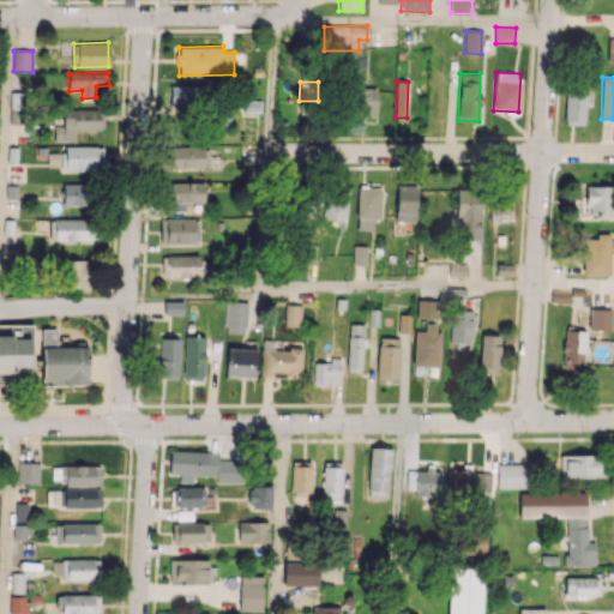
[(564,122),(587,124),(588,83),(566,83),(564,122)]
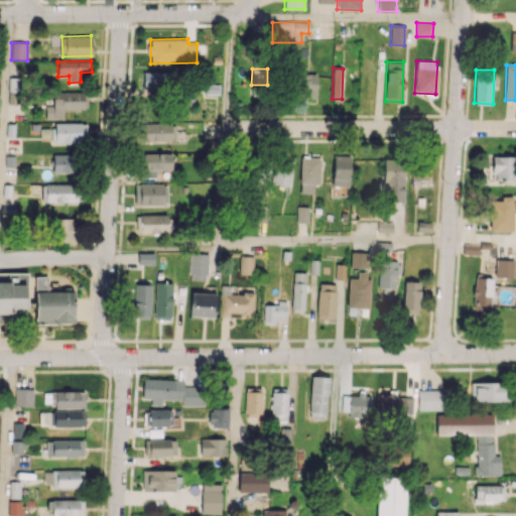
[(143,73),(143,90),(171,89),(170,72),(143,73)]
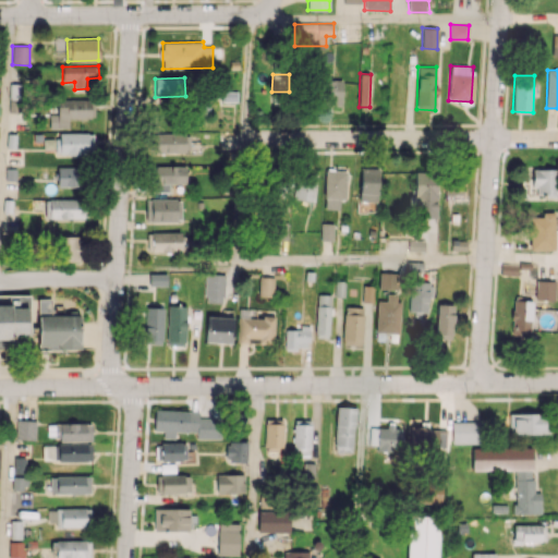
[(322,106),(341,106),(342,80),(323,80),(322,106)]
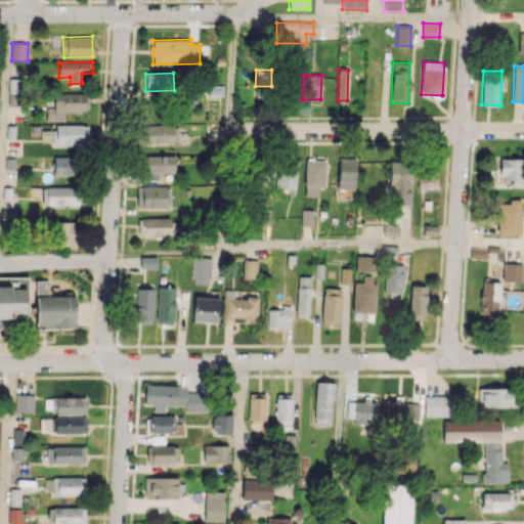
[(85,93),(53,93),(53,107),(46,107),(46,121),(63,121),(63,111),(85,111),(85,93)]
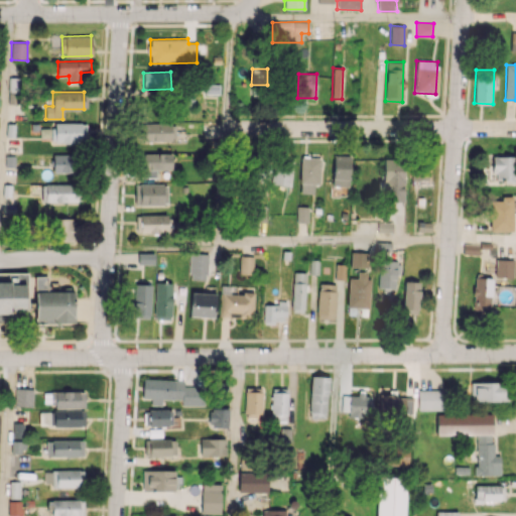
[(51,142),(86,144),(87,123),(52,122),(51,142)]
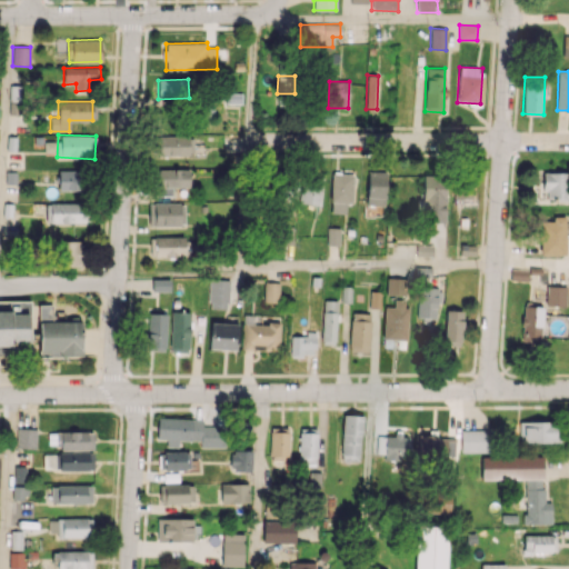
[(193,136),(157,136),(157,156),(193,155),(193,136)]
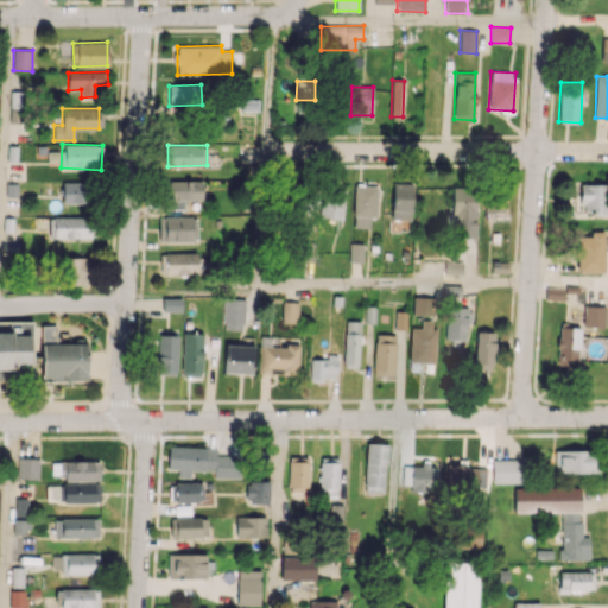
[(202,181),(165,182),(166,208),(184,207),(184,201),(202,200),(202,181)]
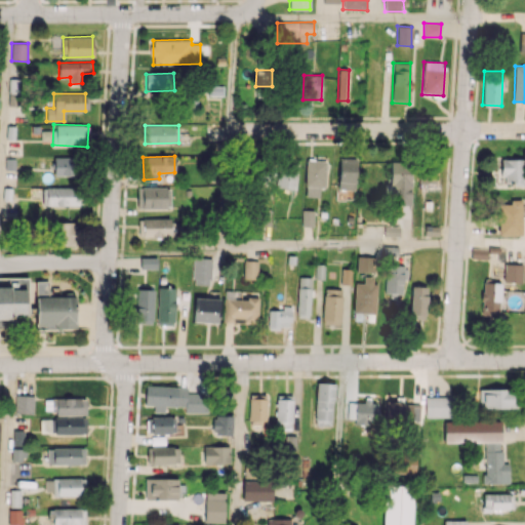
[(53,175),(75,175),(74,157),(53,157),(53,175)]
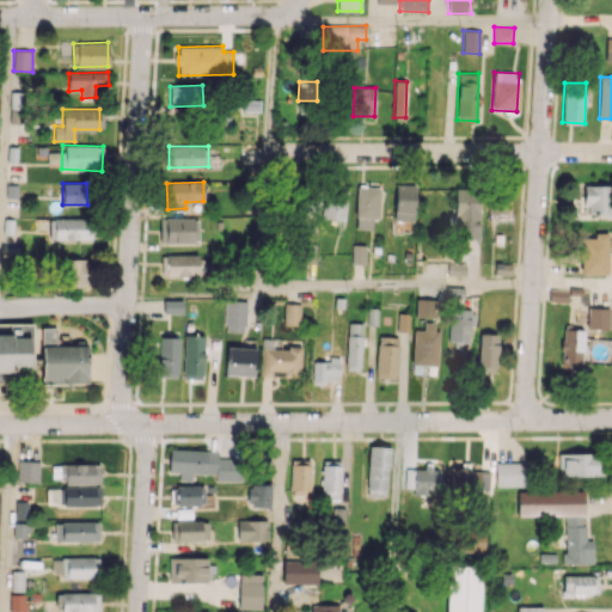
[(416,185),(396,184),(395,221),(415,221),(416,185)]
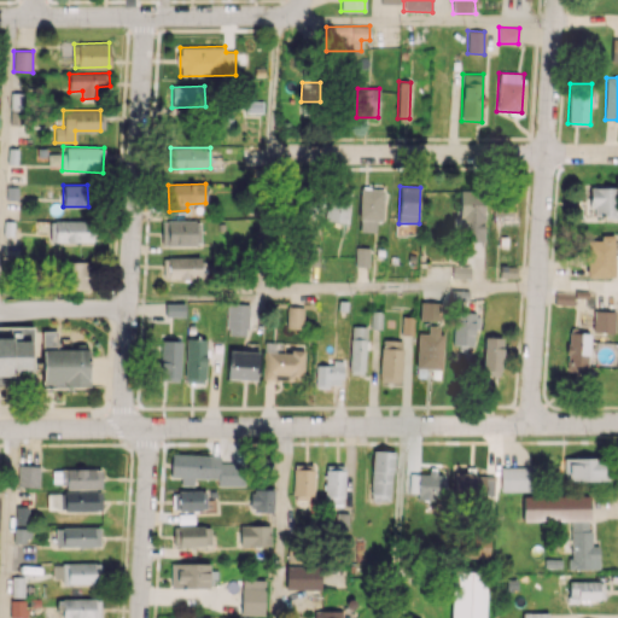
[(590,216),(617,216),(617,187),(592,187),(590,216)]
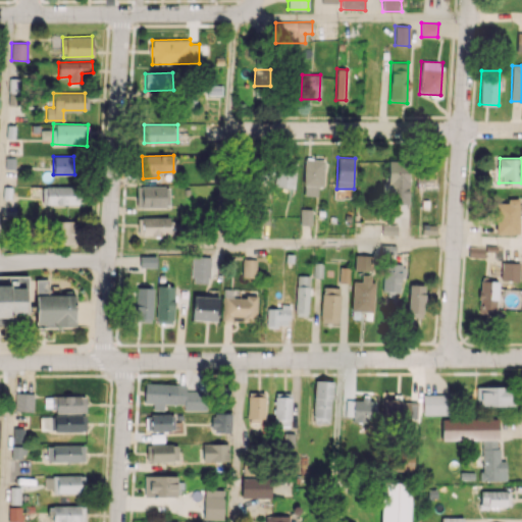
[(318,187),(323,187),(324,159),(305,159),(303,195),(317,196),(318,187)]
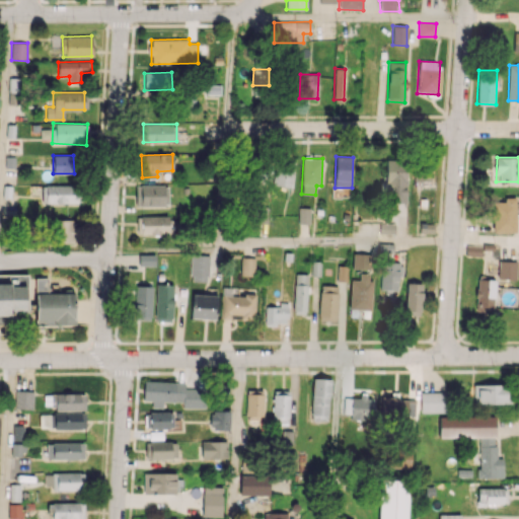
[(406,160),(387,160),(385,202),(405,203),(406,160)]
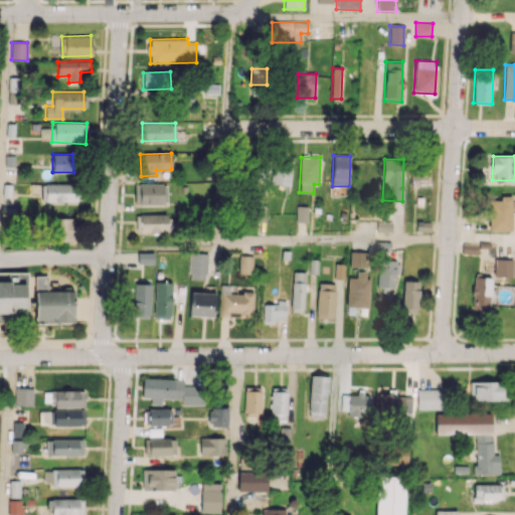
[(273,161),(271,184),(290,185),(291,162),(273,161)]
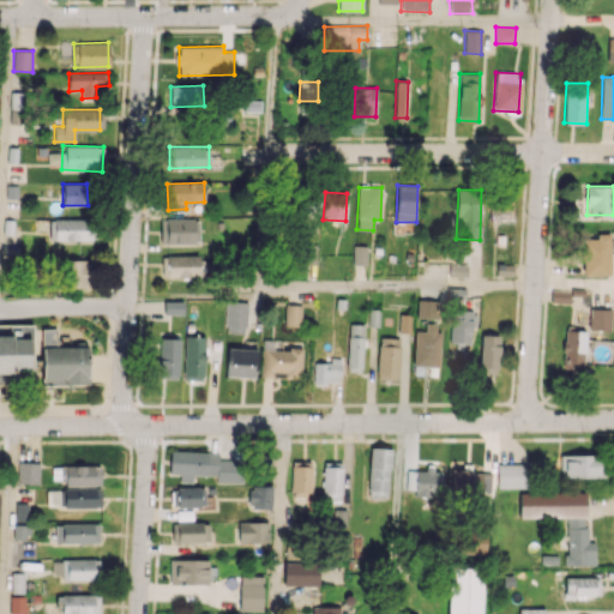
[(91,240),(91,218),(49,220),(49,240),(91,240)]
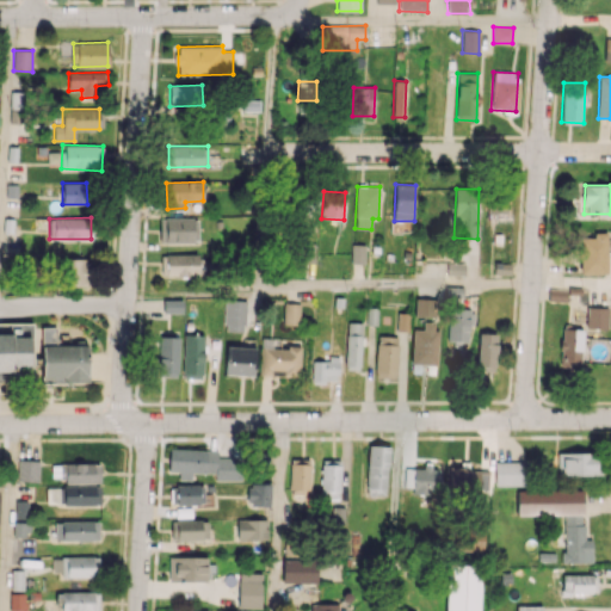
[(198,244),(198,218),(161,217),(161,242),(198,244)]
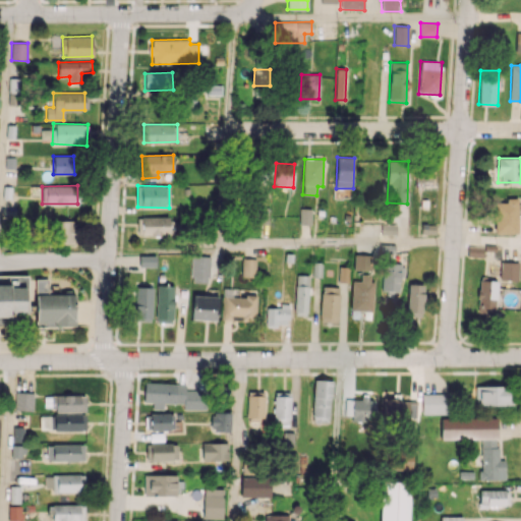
[(517,198),(506,197),(506,201),(495,201),(495,233),(517,233),(517,198)]
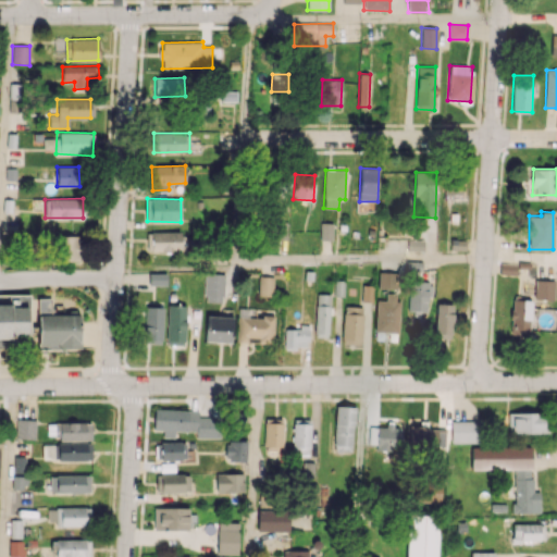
[(287,222),(275,222),(275,239),(287,239),(287,222)]
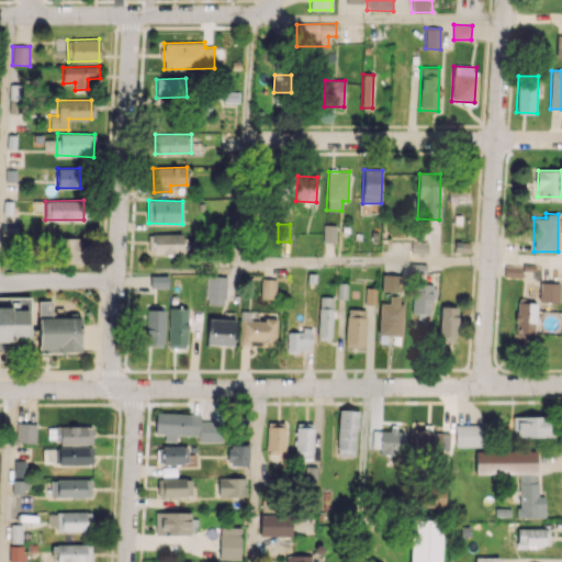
[(335,243),(336,225),(324,225),(323,242),(335,243)]
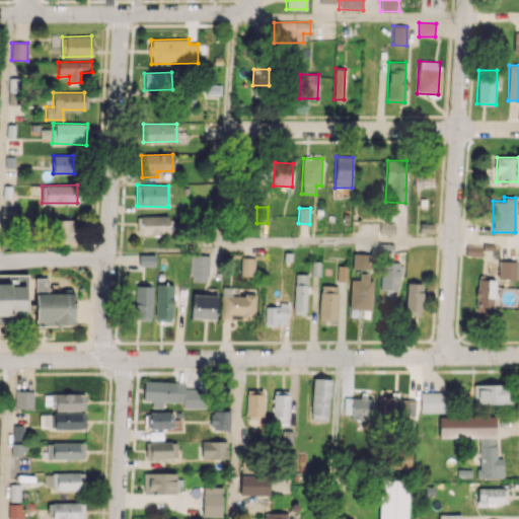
[(171,233),(171,215),(140,216),(141,235),(171,233)]
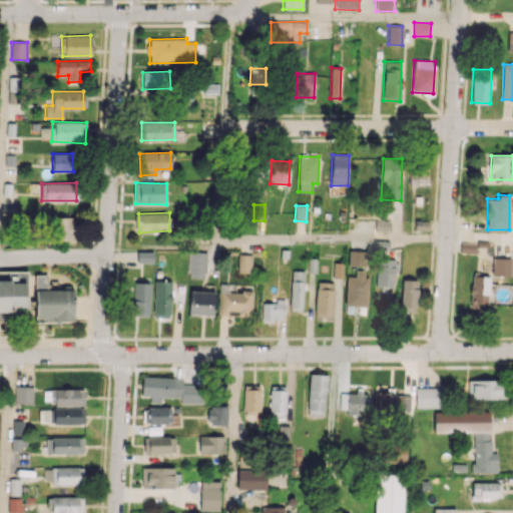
[(72,240),(72,217),(53,217),(53,240),(72,240)]
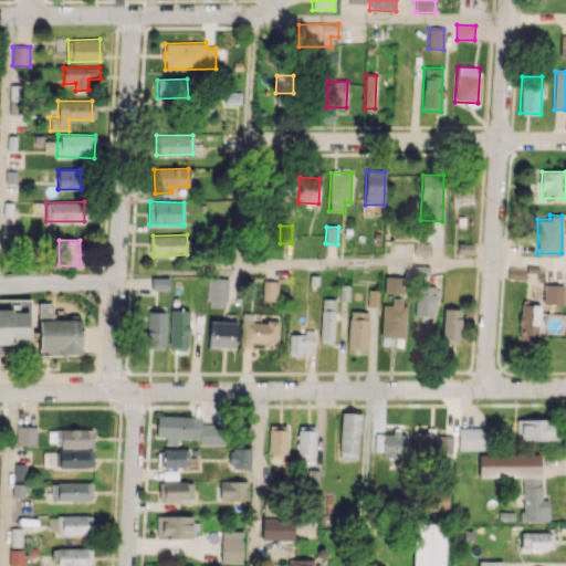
[(430,255),(431,243),(415,243),(413,254),(430,255)]
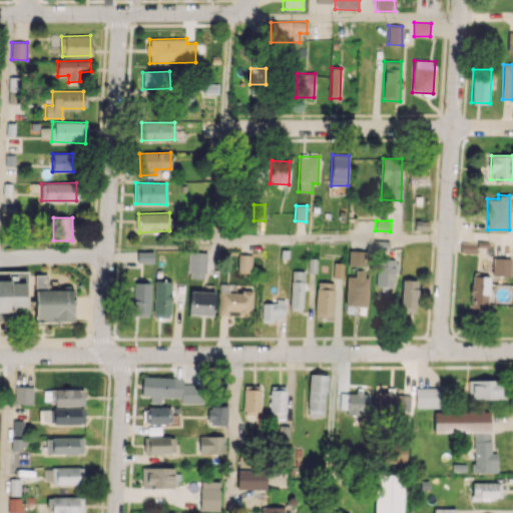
[(348,266),(366,267),(366,250),(349,249),(348,266)]
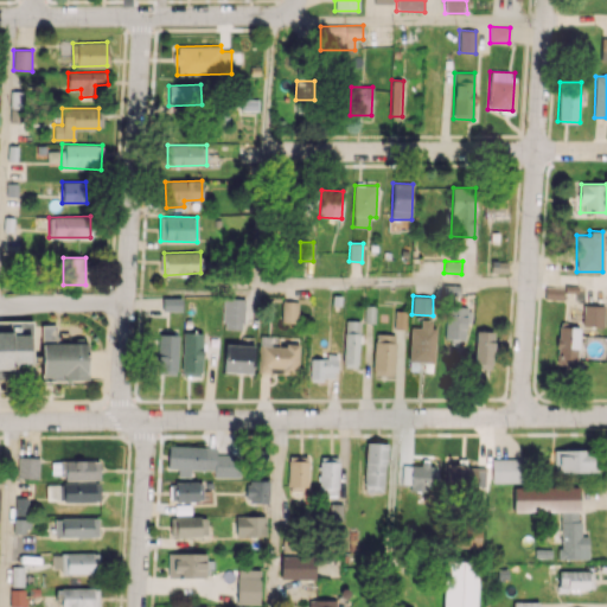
[(161,311),(180,311),(180,298),(163,296),(161,311)]
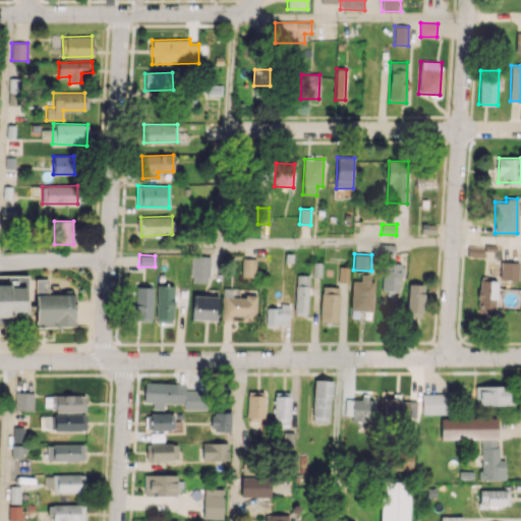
[(210,256),(192,255),(191,282),(209,283),(210,256)]
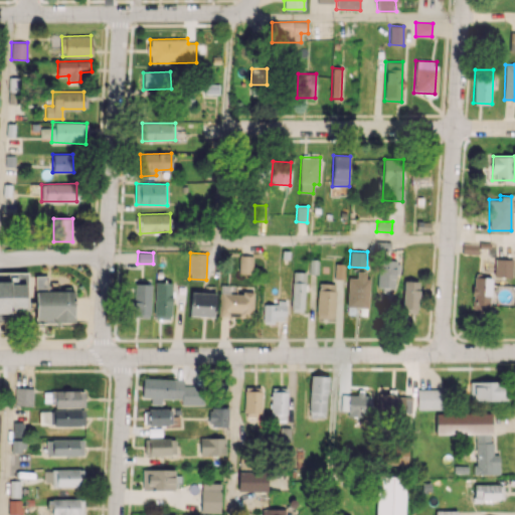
[(238,274),(252,274),(252,255),(239,255),(238,274)]
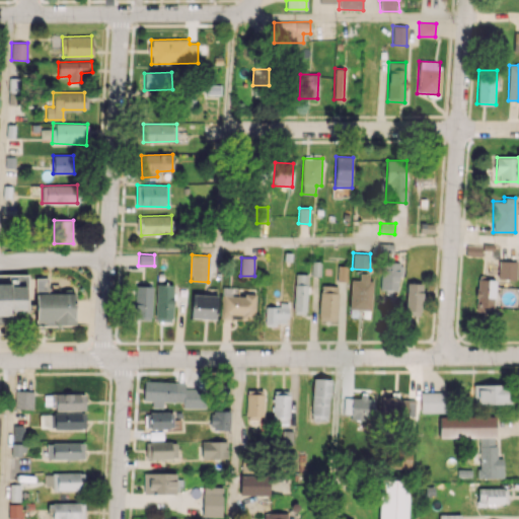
[(516,262),(498,261),(498,279),(516,280),(516,262)]
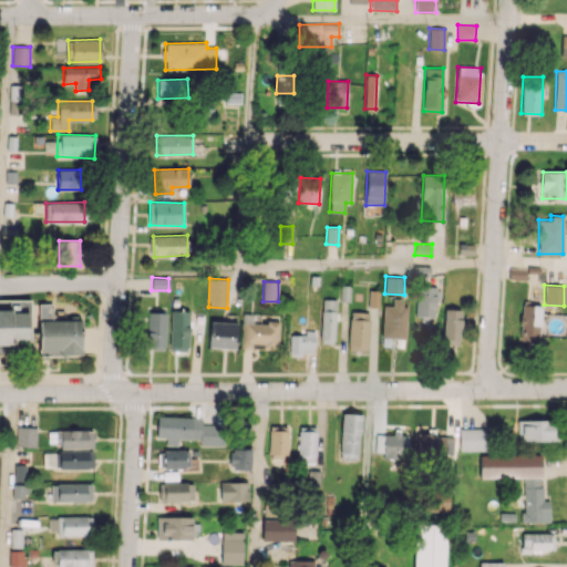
[(416,317),(434,317),(435,301),(440,301),(441,288),(418,287),(416,317)]
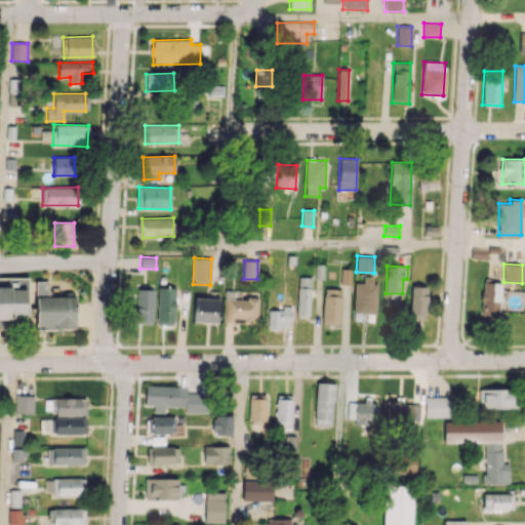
[(0,320),(28,320),(27,278),(0,277),(0,320)]
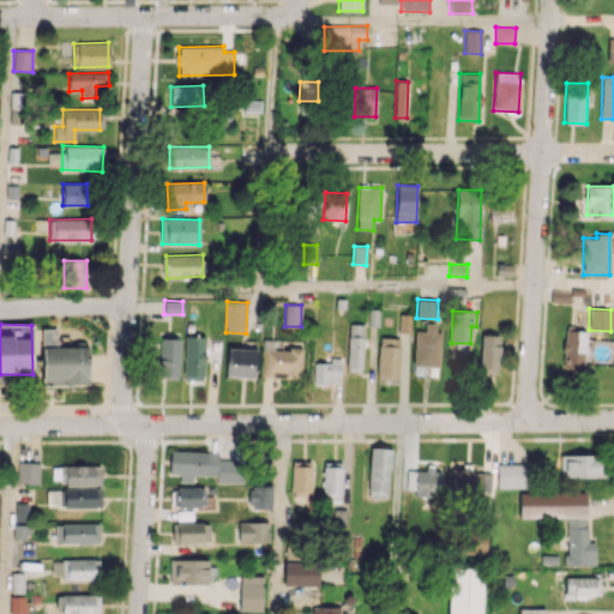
[(362,371),(363,325),(349,324),(348,371),(362,371)]
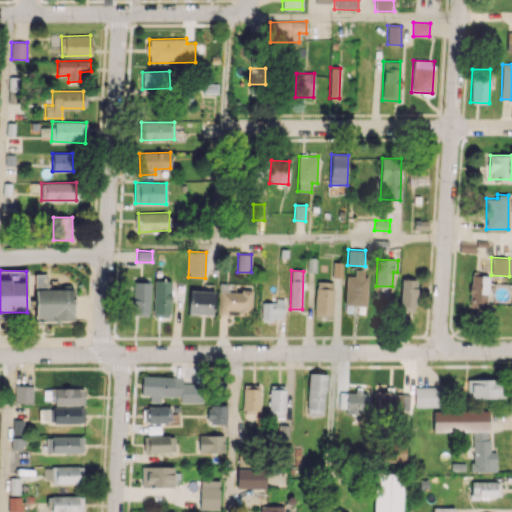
[(366,270),(354,270),(354,276),(345,276),(344,305),(366,306),(366,270)]
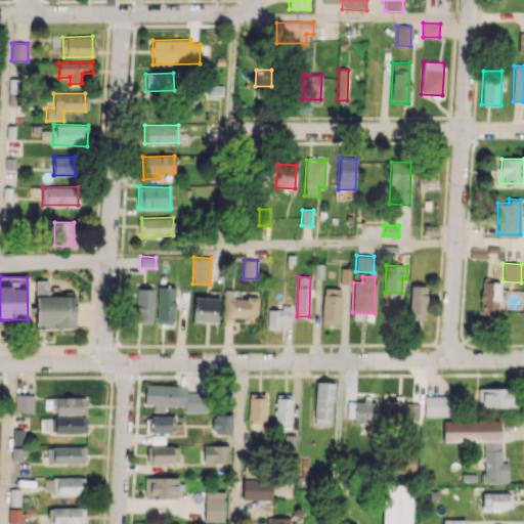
[(74,296),(47,296),(47,280),(36,280),(36,328),(74,326),(74,296)]
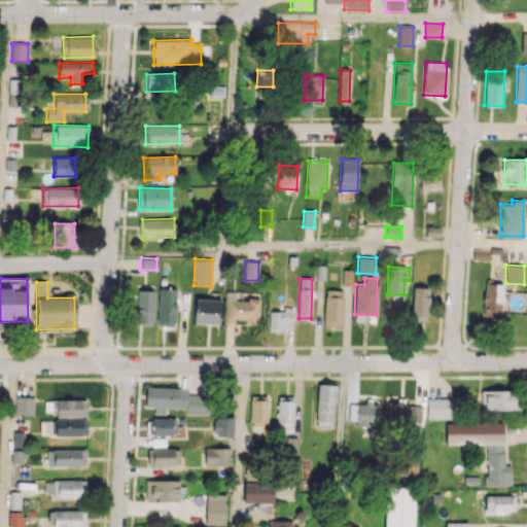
[(483,317),(500,318),(501,284),(484,283),(483,317)]
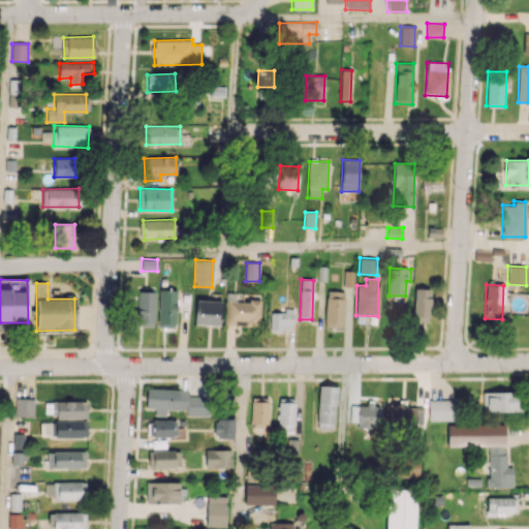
[(413,320),(429,321),(430,288),(414,288),(413,320)]
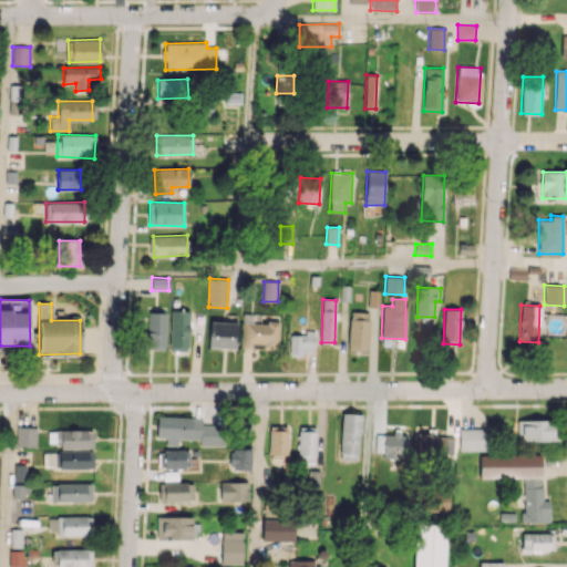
[(189,310),(171,310),(169,351),(188,351),(189,310)]
